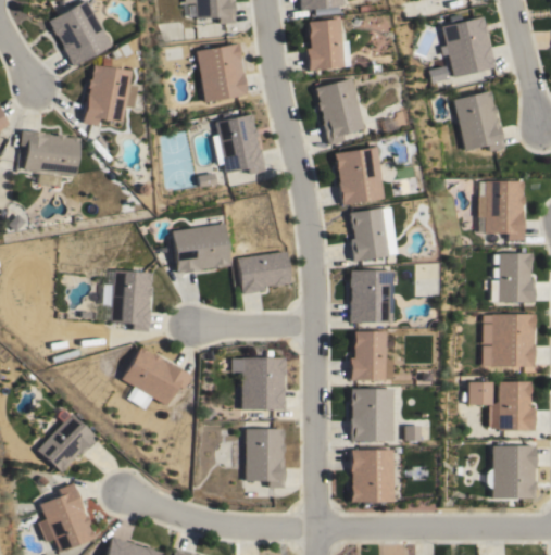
[(85,0),(110,43),(73,65),(62,47),(63,46),(53,29),(52,29),(47,20),(79,0),(85,0)]
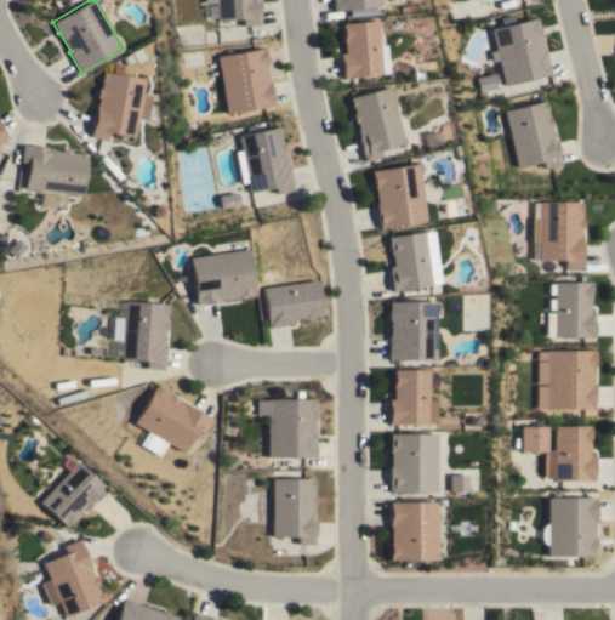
[(262,0),(263,16),(263,24),(246,26),(246,18),(221,21),(220,1),(208,3),(206,0),(262,0)]
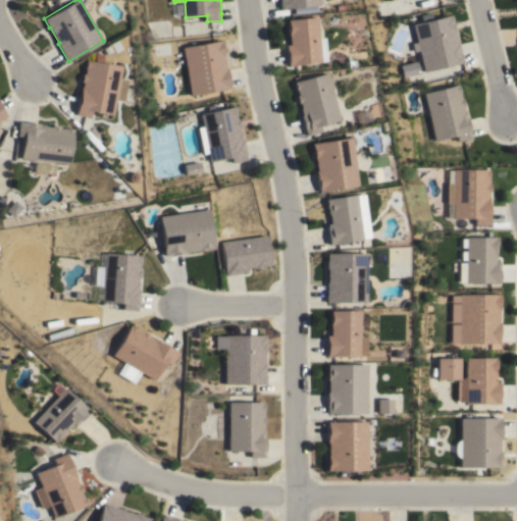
[(323,0),(324,4),(283,9),(282,0),(283,0),(323,0)]
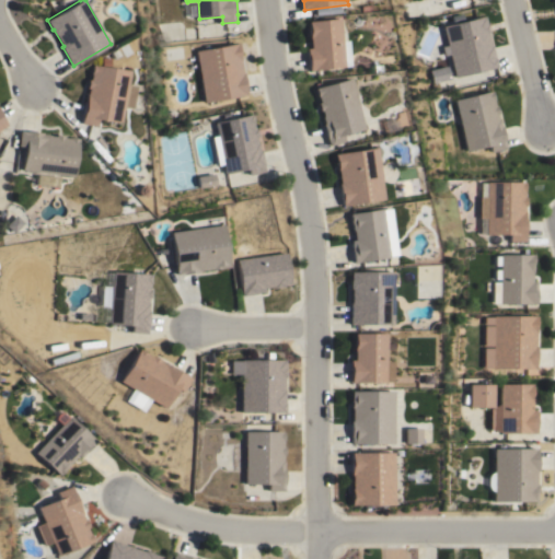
[(486,15),(488,23),(489,23),(492,32),(489,32),(493,45),(494,45),(499,66),(459,77),(446,25),(486,15)]
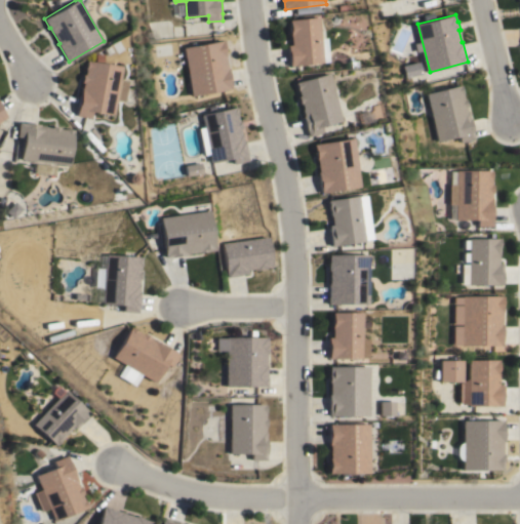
[(323,37),(330,37),(332,62),(292,66),(290,44),(294,44),(293,36),(291,26),(292,26),(292,19),(321,16),(323,37)]
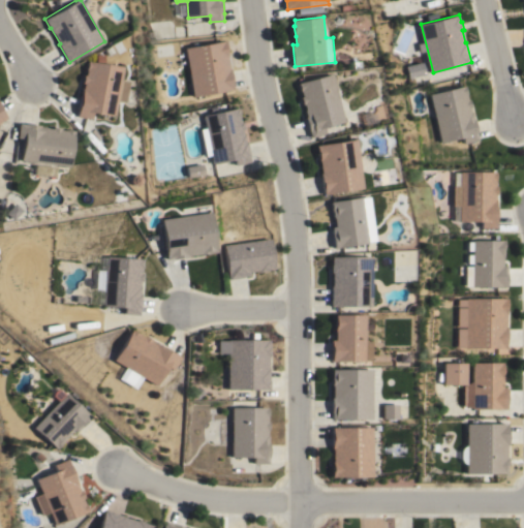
[(227,40),(230,58),(229,58),(232,68),(233,68),(237,89),(196,96),(187,48),(227,40)]
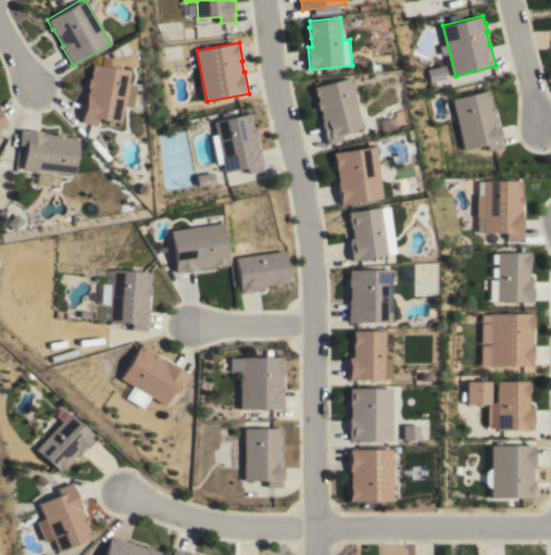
[(447,63),(450,76),(434,80),(430,67),(447,63)]
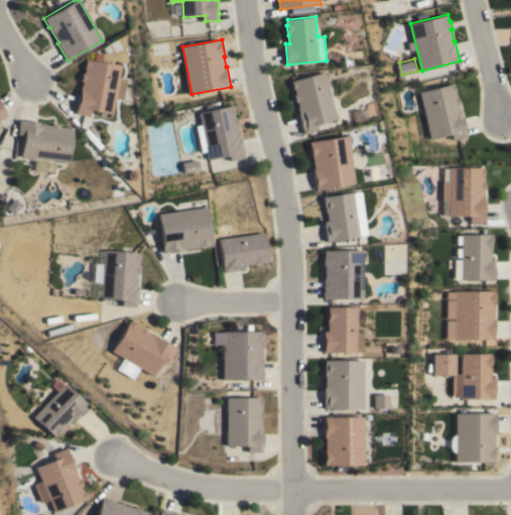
[(92,109),(91,116),(76,113),(78,103),(79,103),(82,81),(81,81),(82,73),(84,73),(85,69),(84,69),(85,59),(120,65),(118,78),(126,79),(123,99),(115,98),(113,112),(92,109)]
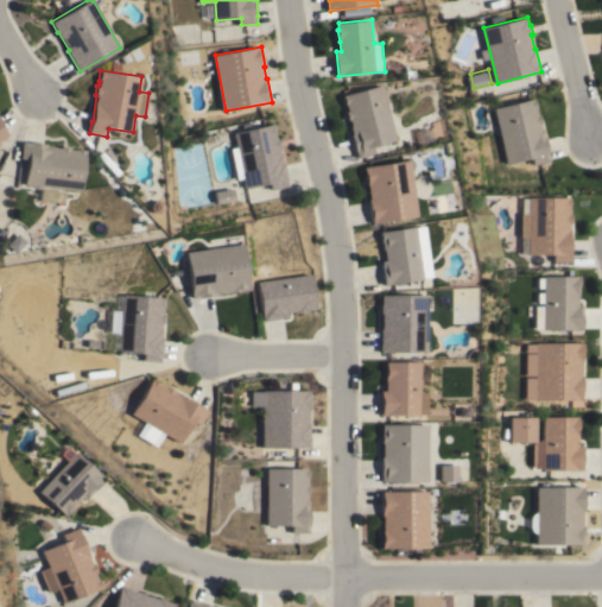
[(399,139),(375,146),(378,153),(361,158),(354,134),(355,134),(353,126),(354,125),(353,119),(350,120),(348,112),(349,111),(348,105),(347,105),(344,95),(385,84),(399,139)]
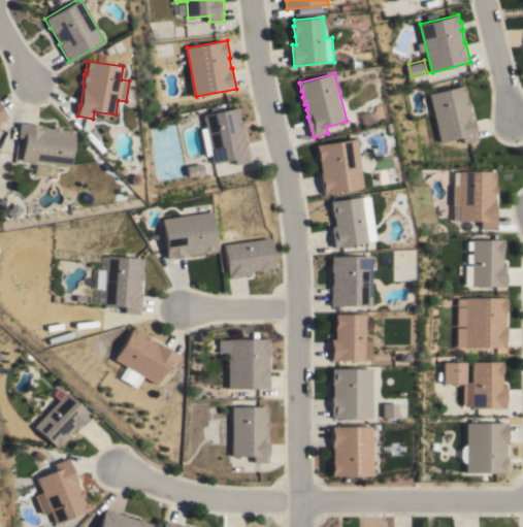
[(431,94),(465,86),(467,94),(468,99),(469,98),(471,106),(470,107),(474,120),(475,119),(480,139),(460,144),(460,140),(463,139),(463,136),(443,141),(431,94)]
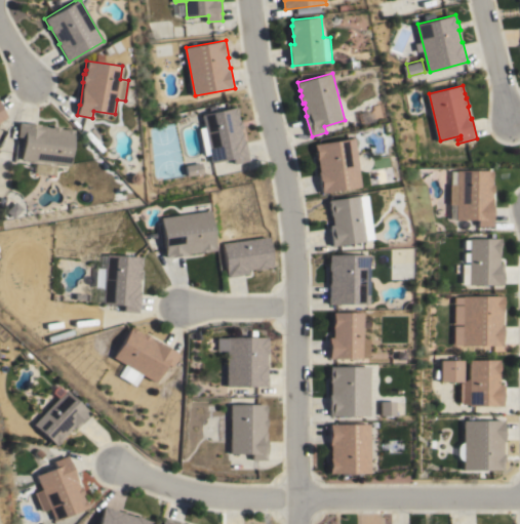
[(0,98),(10,116),(0,121),(0,98)]
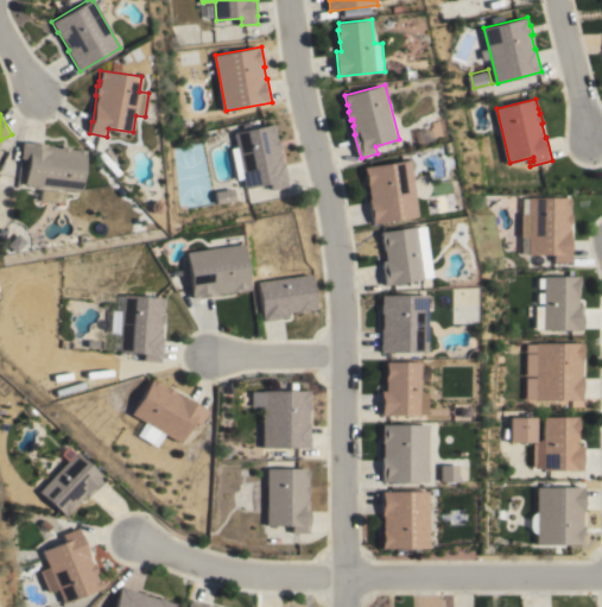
[(419,131),(428,128),(432,128),(435,125),(433,121),(439,120),(438,115),(442,114),(448,137),(422,143),(419,131)]
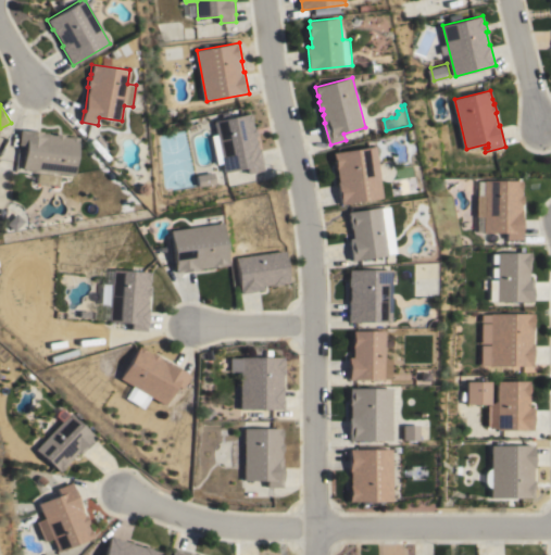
[(252,113),(254,122),(253,122),(254,127),(257,127),(259,136),(258,136),(261,149),(262,149),(265,164),(264,164),(266,169),(251,174),(249,167),(227,173),(216,122),(252,113)]
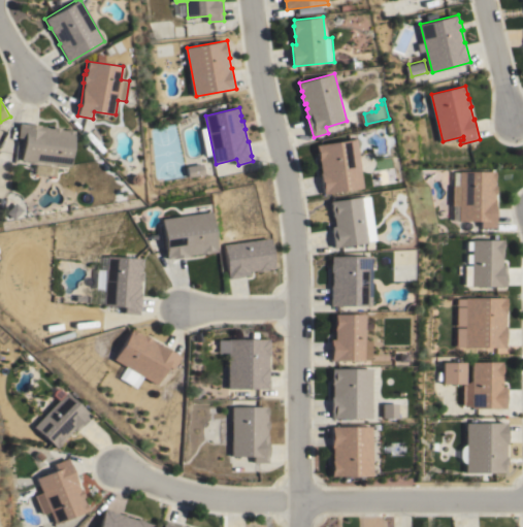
[(72,166),(59,164),(58,176),(36,174),(38,162),(23,160),(25,138),(19,137),(21,123),(27,124),(27,123),(42,125),(42,126),(50,127),(50,128),(55,128),(55,127),(63,128),(62,129),(67,130),(68,129),(76,130),(72,166)]
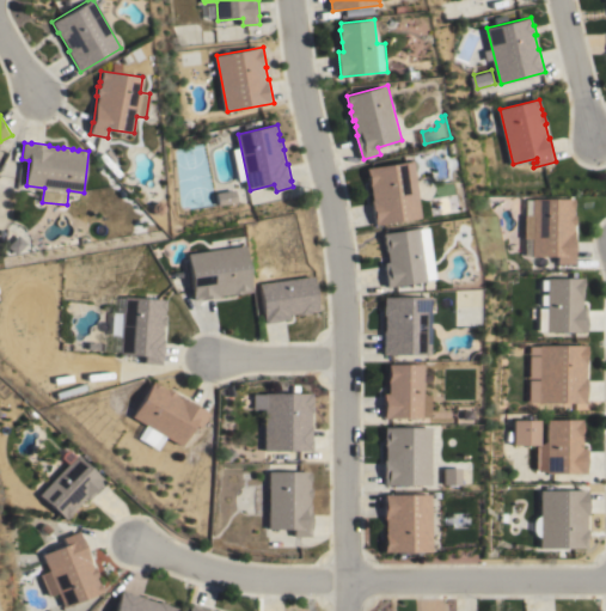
[(424,218),(378,225),(374,200),(375,200),(372,185),(368,169),(415,160),(424,218)]
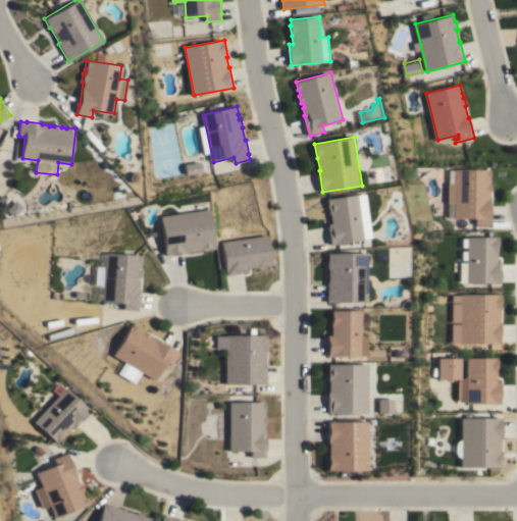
[(188,164),(203,161),(205,171),(189,174),(188,164)]
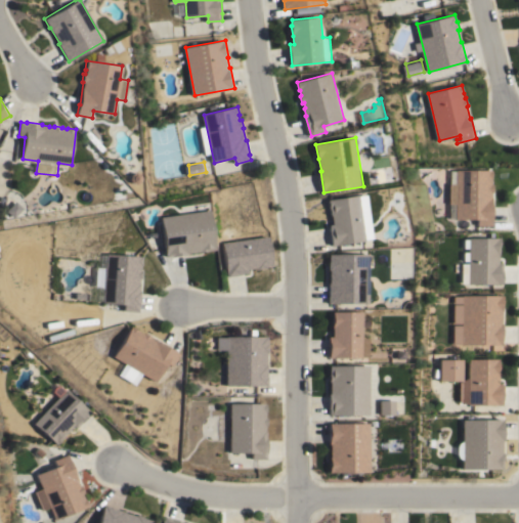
[(451,203),(451,183),(457,183),(457,170),(492,170),(492,184),(493,184),(493,191),(492,191),(492,198),(493,198),(493,226),(478,226),(478,220),(457,220),(457,203),(451,203)]
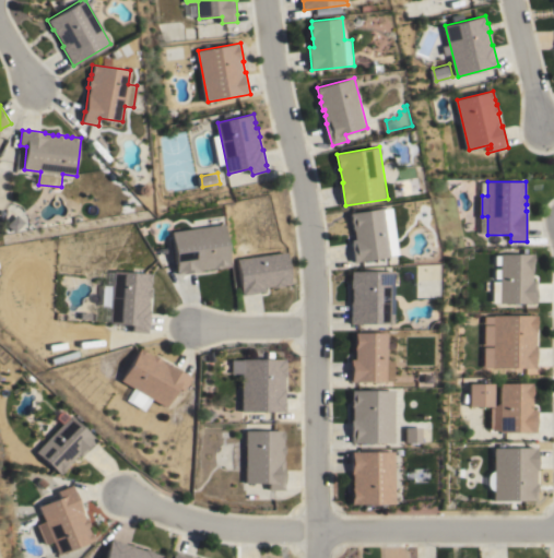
[(398,252),(395,205),(387,206),(390,253),(398,252)]
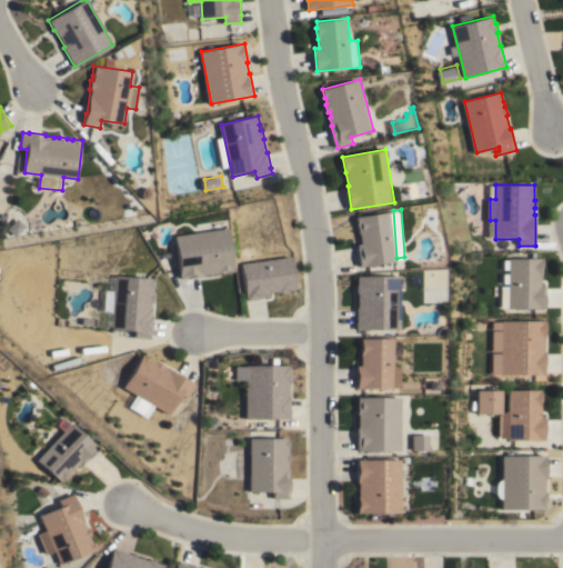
[(399,261),(362,267),(359,245),(363,243),(362,235),(361,235),(358,217),(391,211),(399,261)]
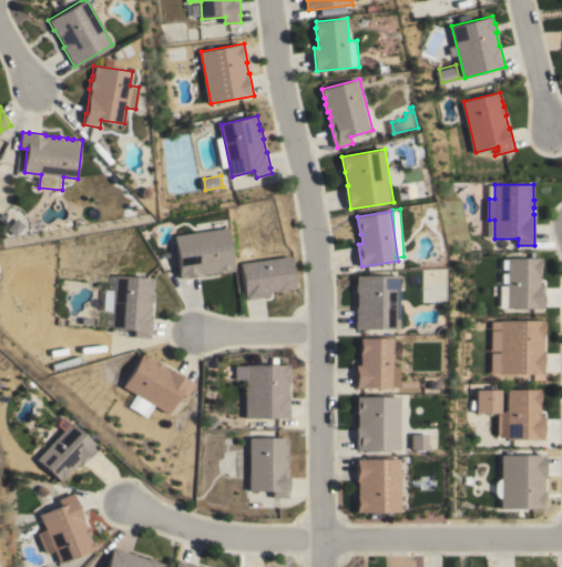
[(10,228),(19,218),(27,225),(18,235),(10,228)]
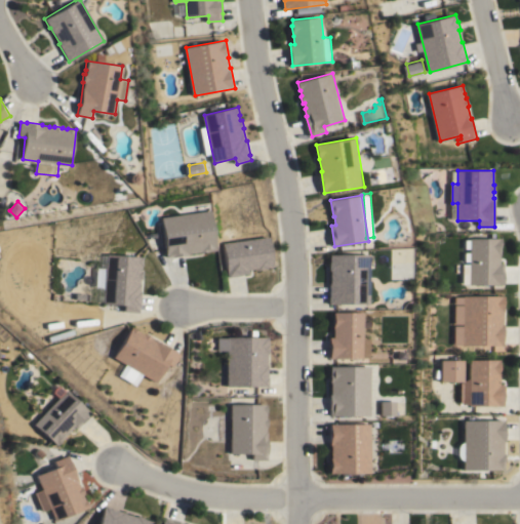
[(211,211),(216,250),(167,257),(162,217),(211,211)]
